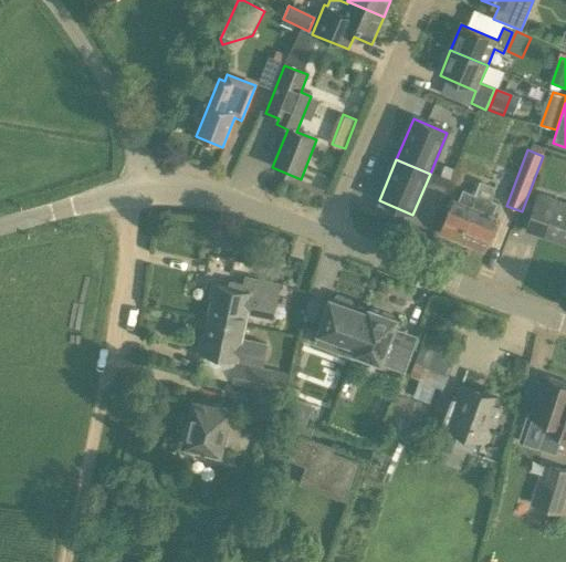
[(438,235),(484,255),(500,217),(493,215),(498,206),(491,203),(494,195),(492,188),(480,184),(474,197),(463,193),(460,200),(453,198),(438,235)]
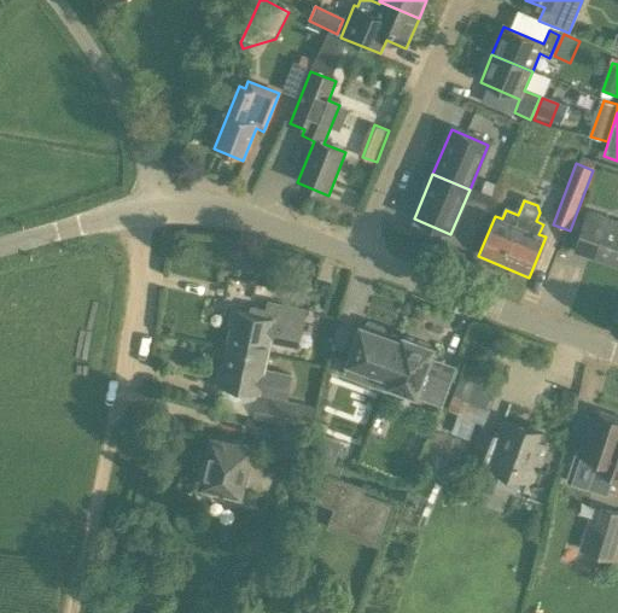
[(617,267),(617,226),(589,216),(577,254),(617,267)]
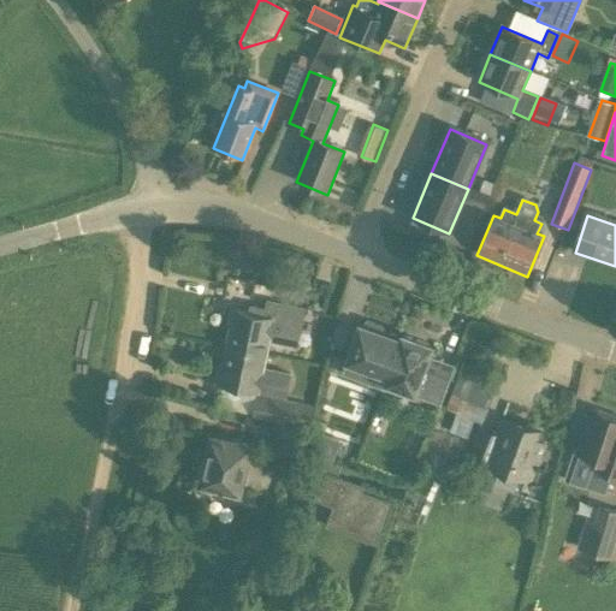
[(226,348),(266,355),(268,343),(296,348),(303,313),(266,306),(264,319),(234,313),(226,348)]
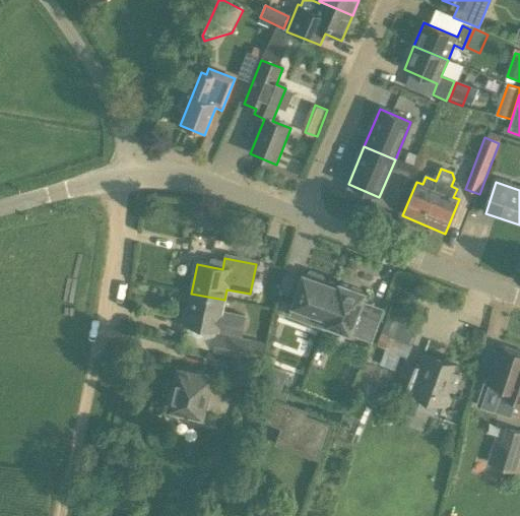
[(339,289),(338,288),(322,282),(323,279),(309,273),(308,277),(304,276),(293,307),(318,316),(314,328),(324,331),(326,326),(326,325),(339,289)]
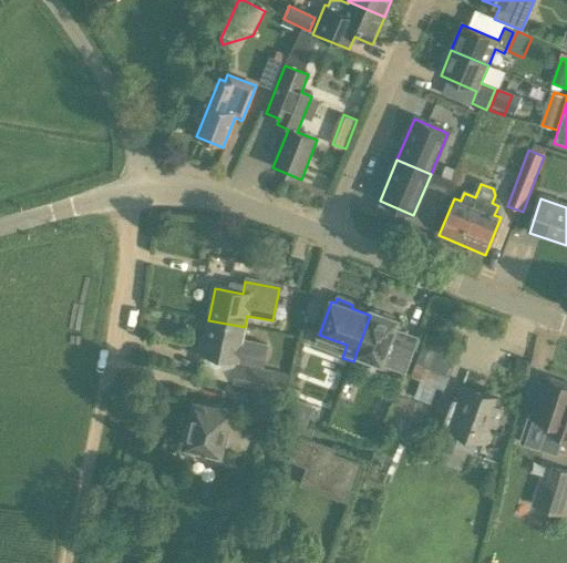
[(308,326),(318,327),(321,308),(311,307),(308,326)]
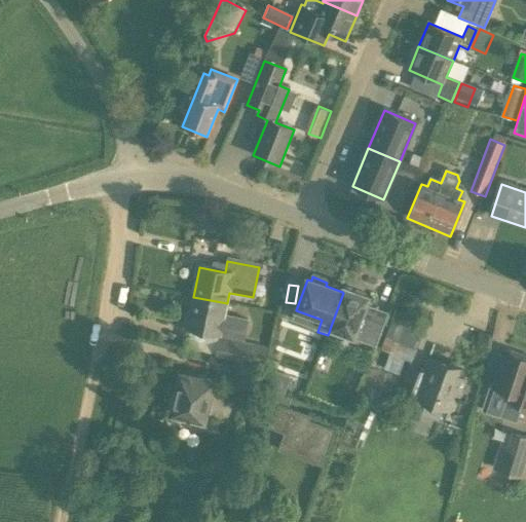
[(330,329),(330,330),(352,337),(351,339),(376,348),(384,326),(361,318),(369,297),(344,289),(342,292),(343,293),(330,329)]
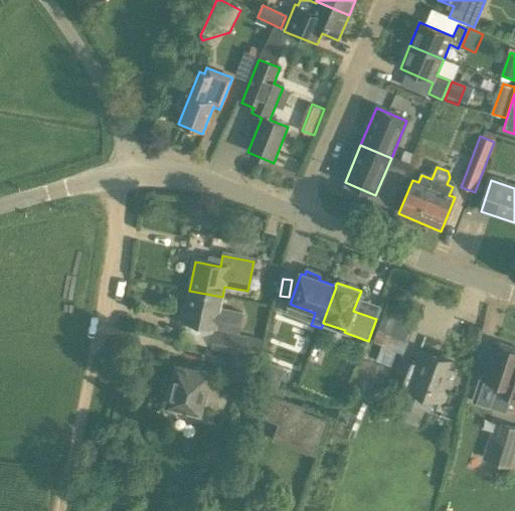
[(219,313),(222,297),(189,291),(183,323),(238,334),(242,317),(219,313)]
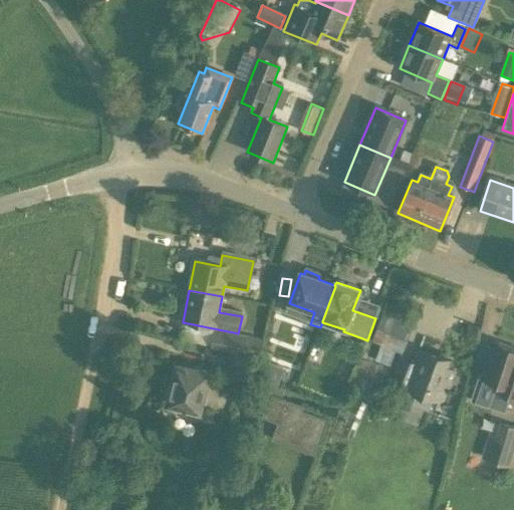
[(372,343),(402,354),(416,315),(386,305),(372,343)]
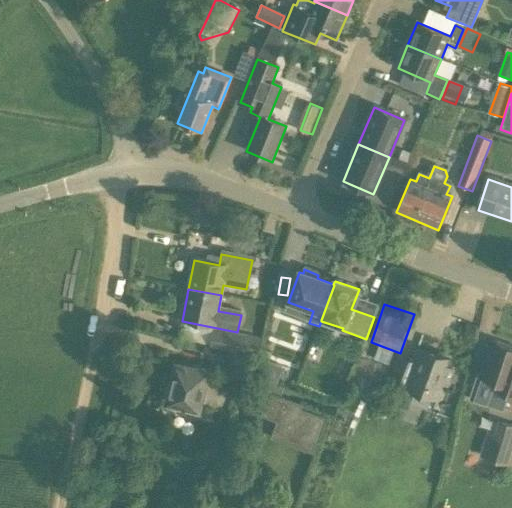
[(213,329),(208,350),(255,360),(260,339),(213,329)]
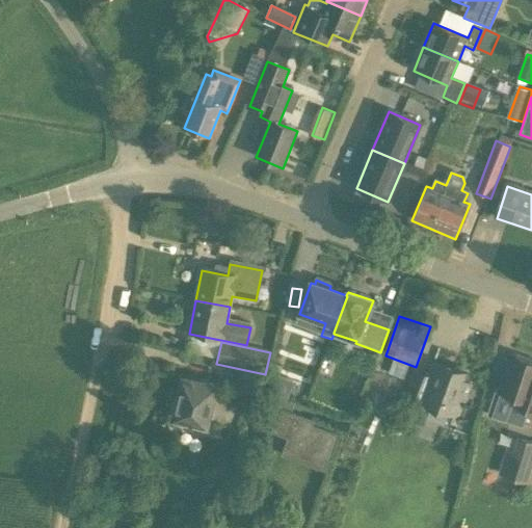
[(505,378),(500,394),(496,392),(487,418),(509,425),(514,407),(531,413),(531,362),(512,355),(510,364),(505,363),(501,376),(505,378)]
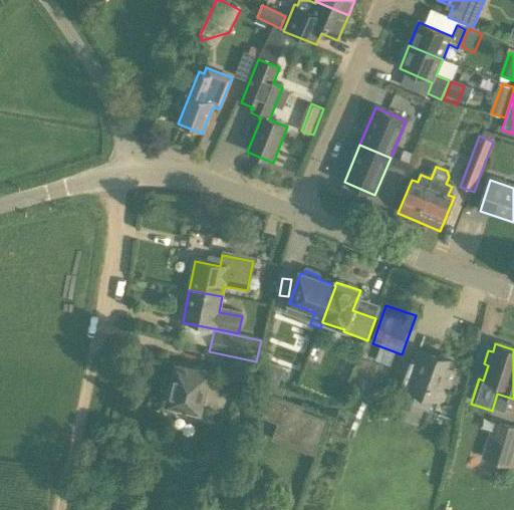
[(442,406),(456,363),(424,353),(419,367),(400,361),(390,395),(410,401),(411,396),(442,406)]
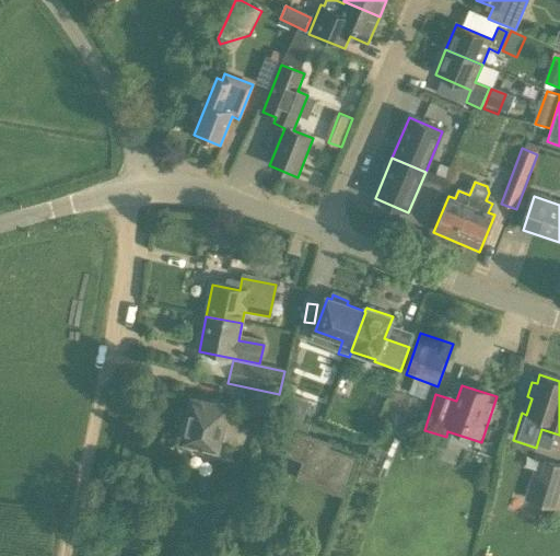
[(252,389),(246,412),(273,417),(279,394),(252,389)]
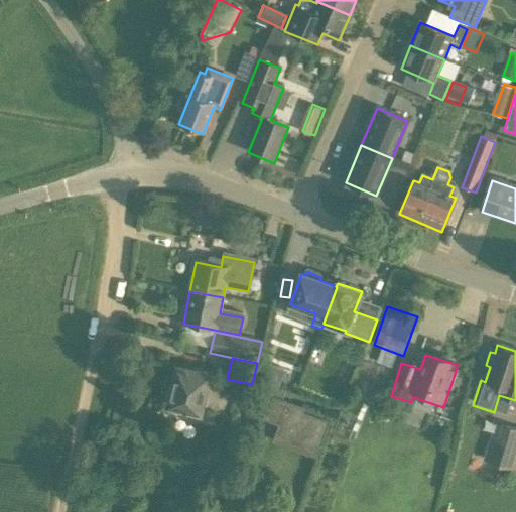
[(386,393),(390,367),(367,363),(363,390),(386,393)]
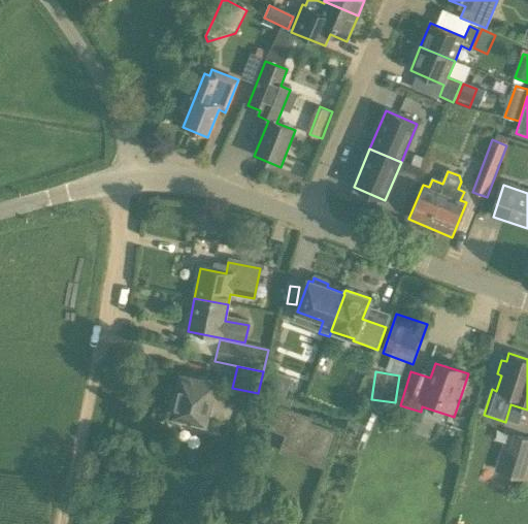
[(291,381),(274,375),(269,391),(285,397),(291,381)]
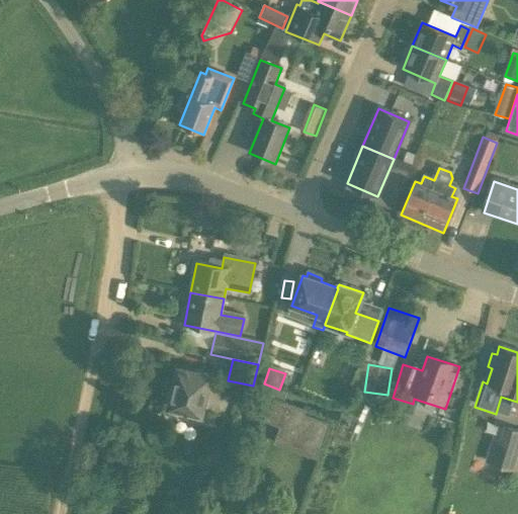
[(201,417),(202,413),(231,419),(236,397),(207,391),(210,376),(177,369),(169,409),(201,417)]
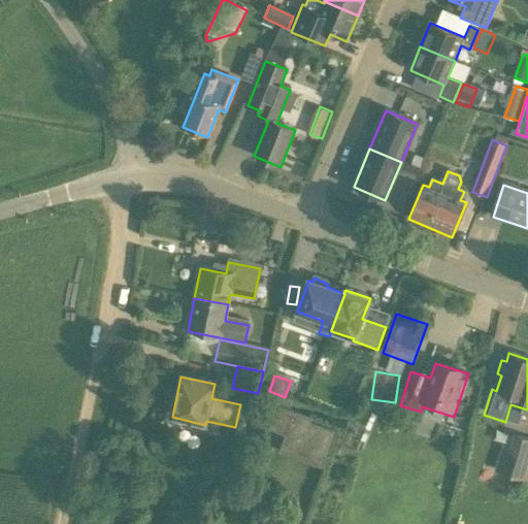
[(275,413),(269,429),(287,436),(281,453),(323,468),(336,433),(309,423),(308,425),(275,413)]
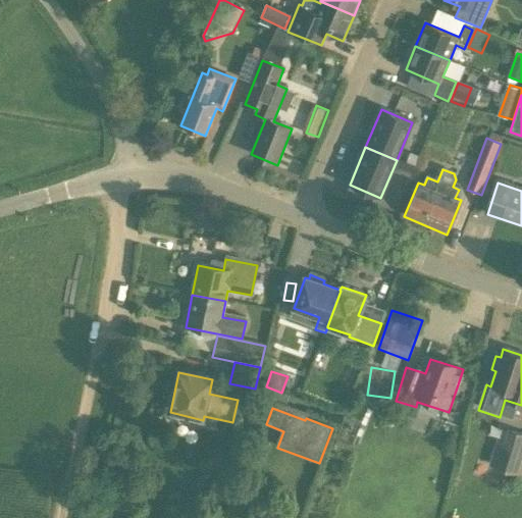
[(498,469),(521,477),(521,474),(521,433),(509,430),(498,469)]
